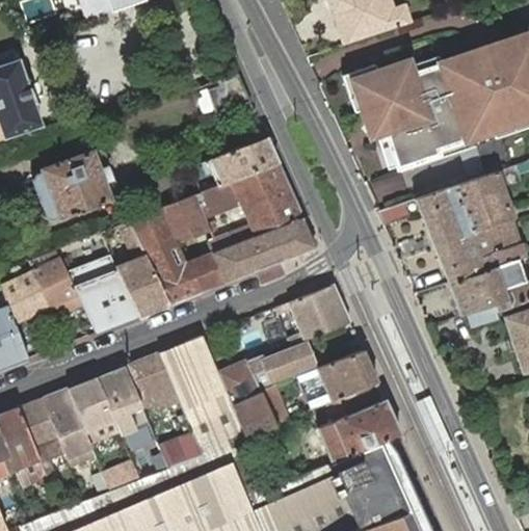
[(81,0),(88,21),(148,1),(147,0),(81,0)]
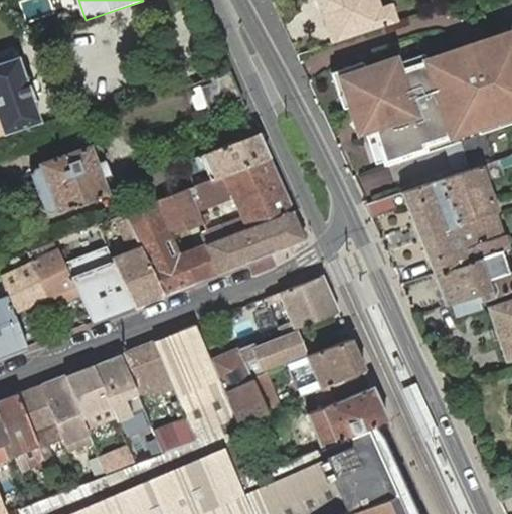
[(324,6),(336,42),(395,23),(391,9),(380,12),(375,0),(332,0),(334,2),(324,6)]
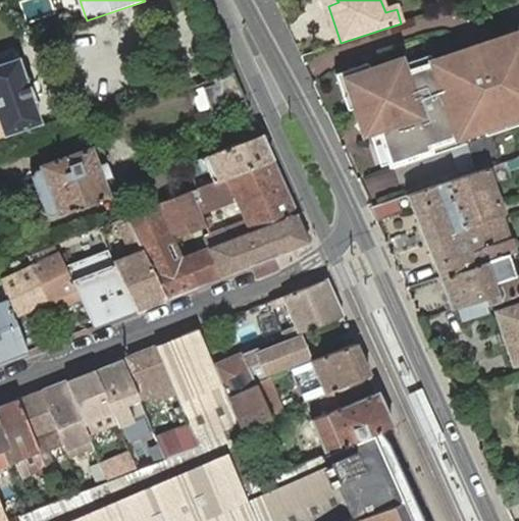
[(518,35),(435,61),(432,54),(404,63),(402,59),(372,69),(369,62),(339,72),(352,112),(363,108),(371,133),(375,133),(387,169),(432,154),(430,147),(484,129),(487,137),(518,126),(518,35)]
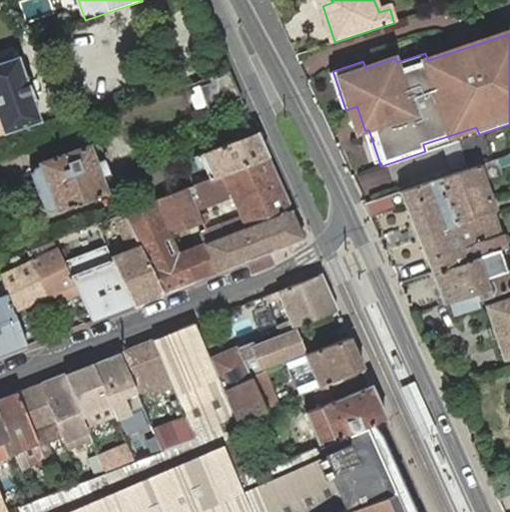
[(18,57),(0,63),(0,133),(40,120),(33,99),(36,98),(28,76),(25,77),(18,57)]
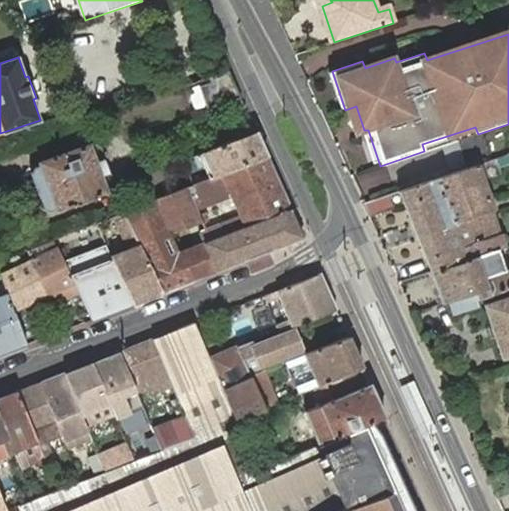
[(240,98),(228,71),(193,83),(206,109),(240,98)]
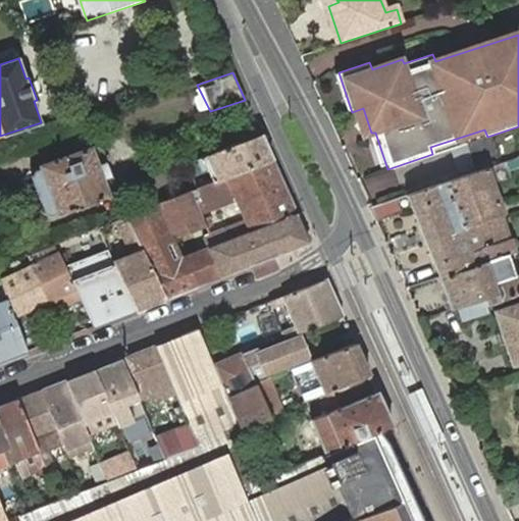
[(272,160),(261,136),(198,160),(204,172),(208,170),(214,183),(272,160)]
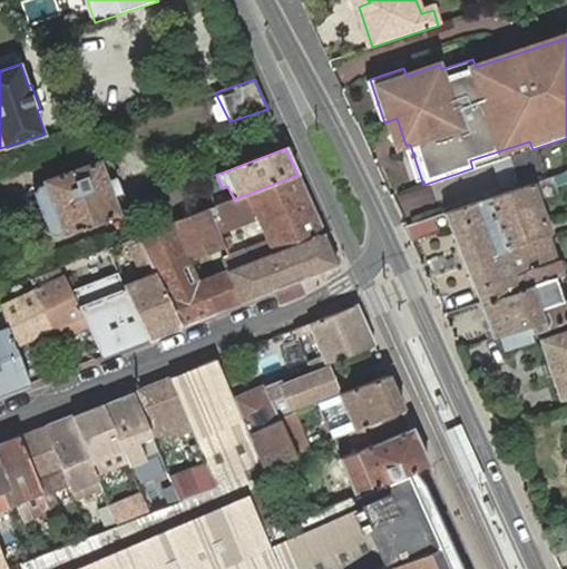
[(101,158),(45,179),(45,183),(38,184),(36,189),(50,233),(54,234),(61,232),(62,234),(119,213),(119,211),(125,208),(127,200),(123,190),(118,190),(114,179),(117,174),(111,162),(108,159),(103,162),(101,158)]
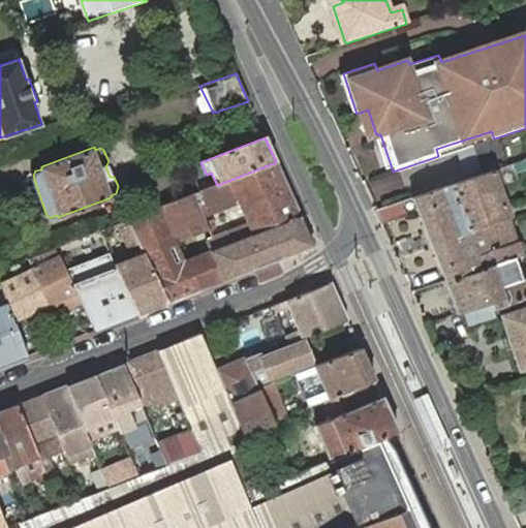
[(300,214),(276,162),(217,185),(199,191),(198,192),(202,202),(198,202),(204,214),(214,240),(227,235),(230,243),(300,214)]
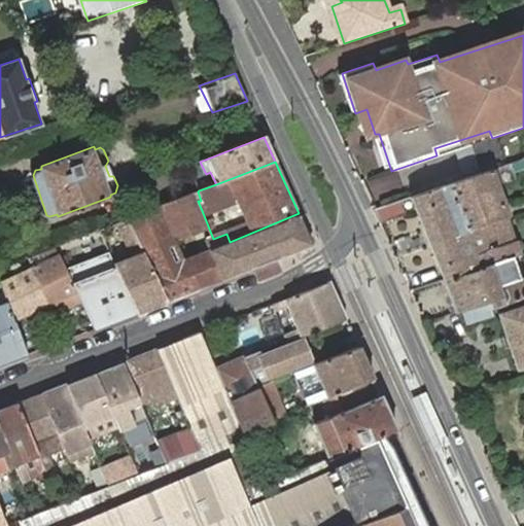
[(414,200),(445,281),(513,258),(520,256),(493,172),(485,175),(445,188),(414,200)]
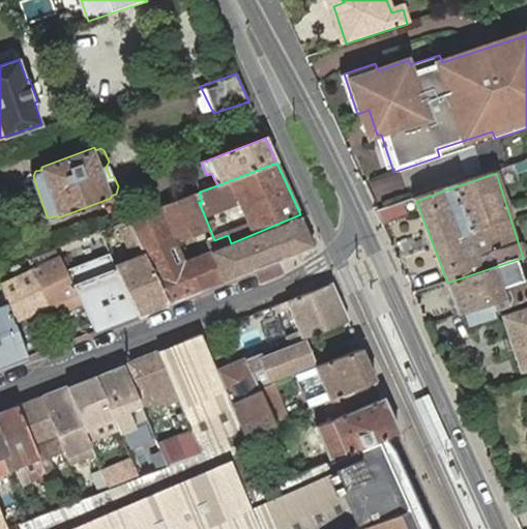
[(206,229),(193,195),(160,207),(175,241),(206,229)]
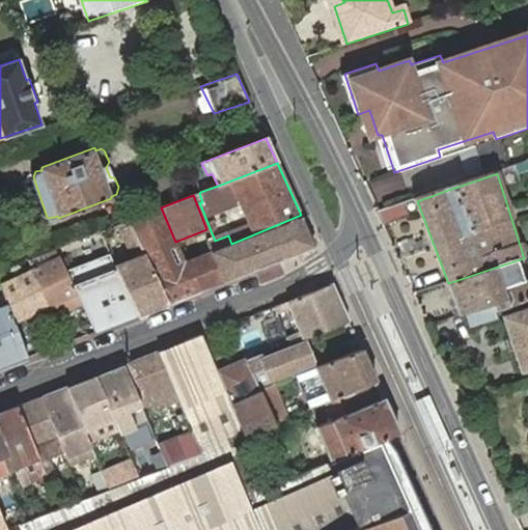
[(398,207),(379,214),(386,227),(409,219),(406,204),(398,207)]
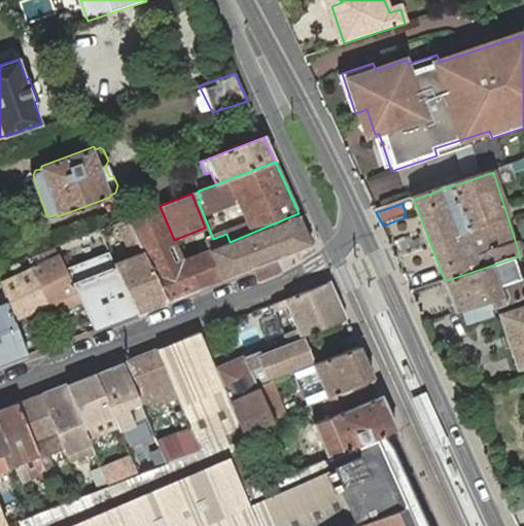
[(174,240),(160,206),(127,218),(129,221),(132,229),(143,252),(174,240)]
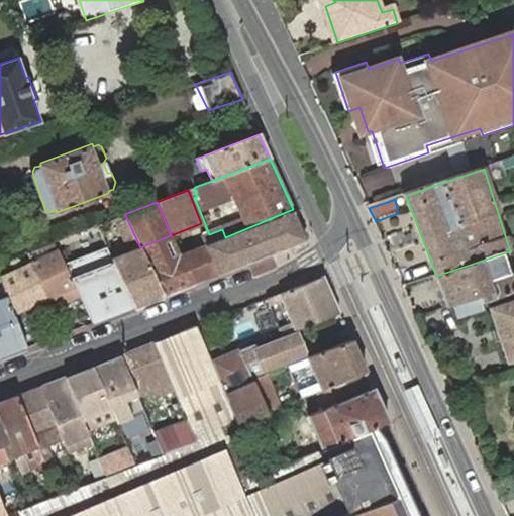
[(206,243),(218,275),(307,240),(293,209),(225,237),(222,229),(209,234),(204,237),(206,243)]
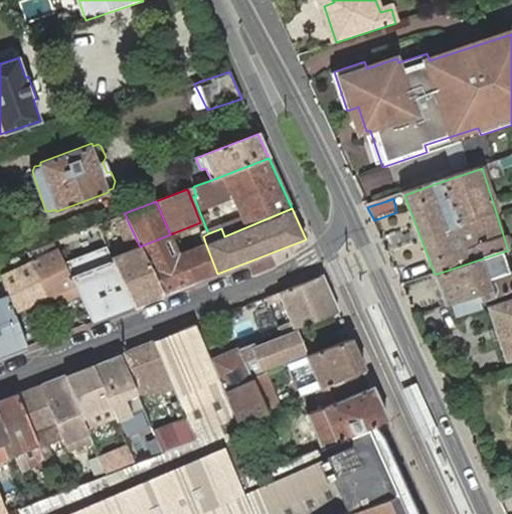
[(103,233),(75,233),(75,247),(104,246),(103,233)]
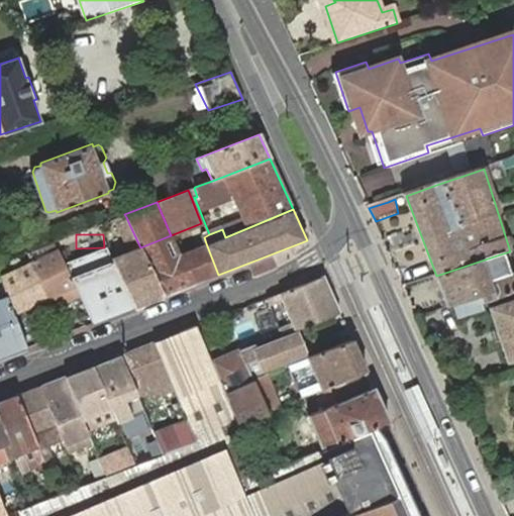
[(179,254),(171,235),(140,247),(141,249),(163,296),(192,285),(179,254)]
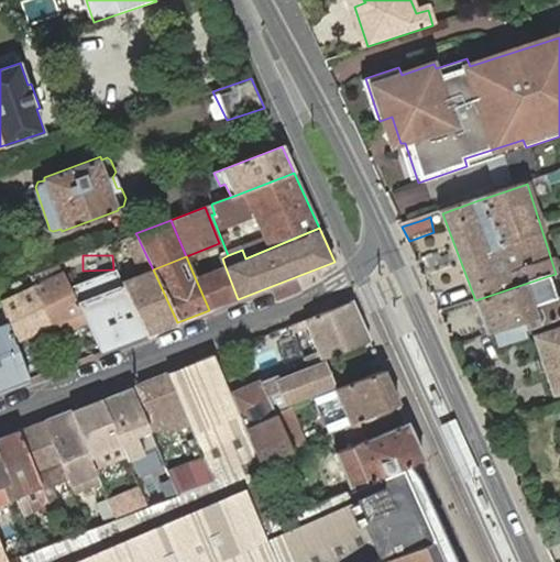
[(238,299),(224,265),(195,277),(209,310),(238,299)]
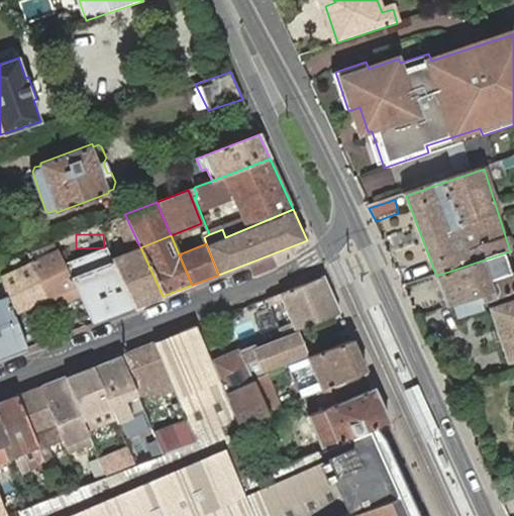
[(66,264),(79,294),(92,323),(97,321),(84,290),(119,275),(113,261),(107,247),(66,264)]
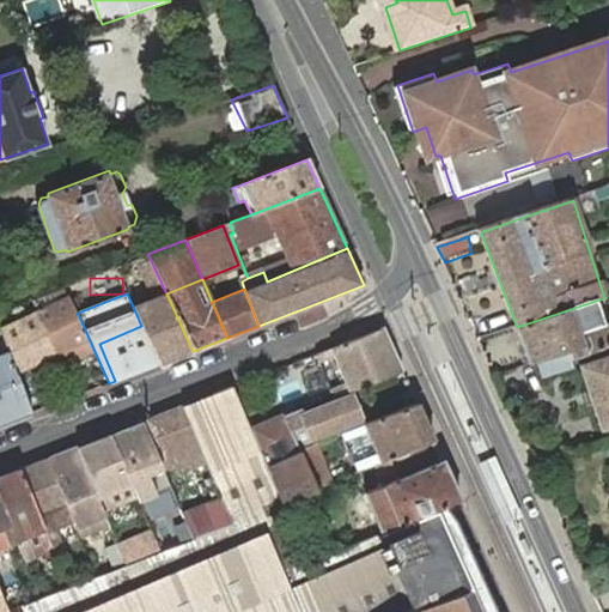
[(134,309),(141,326),(160,363),(193,351),(168,296),(134,309)]
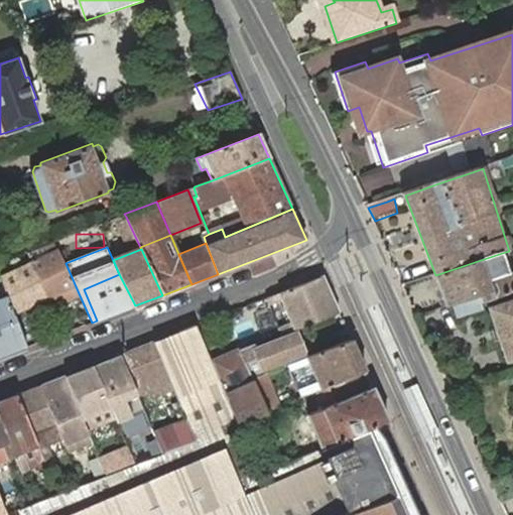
[(66,263),(58,251),(31,262),(46,295),(51,304),(79,293),(66,263)]
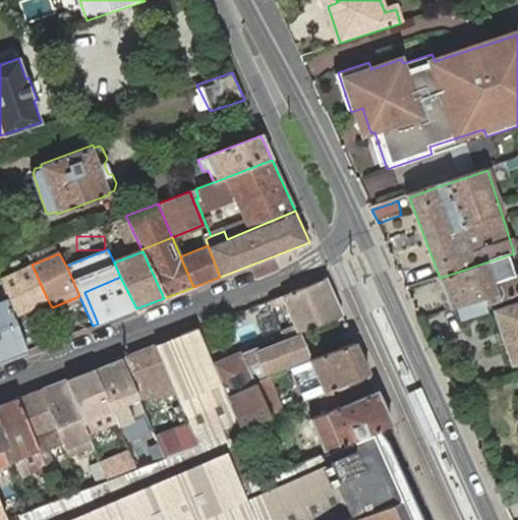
[(507,255),(440,278),(453,310),(461,308),(485,300),(487,305),(497,302),(517,294),(517,275),(515,276),(507,255)]
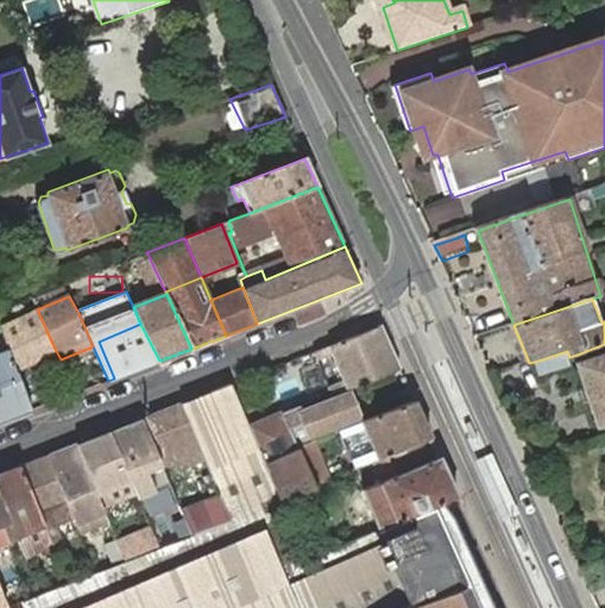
[(13,319),(8,307),(0,309),(0,321),(10,349),(14,364),(55,349),(37,309),(13,319)]
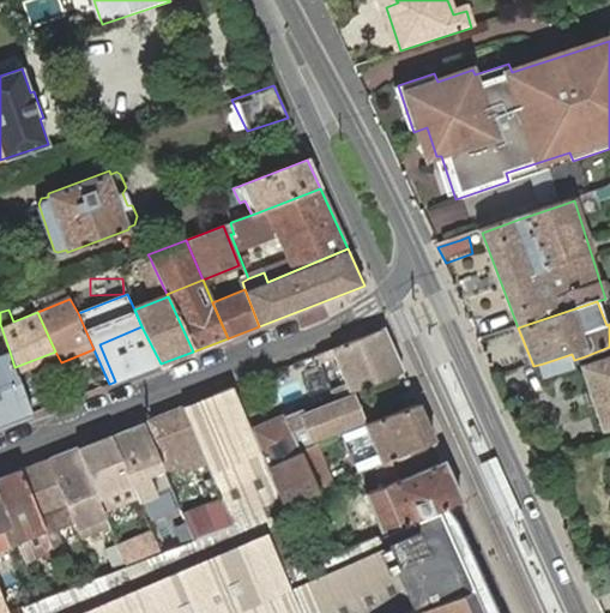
[(161,364),(142,326),(100,344),(115,382),(161,364)]
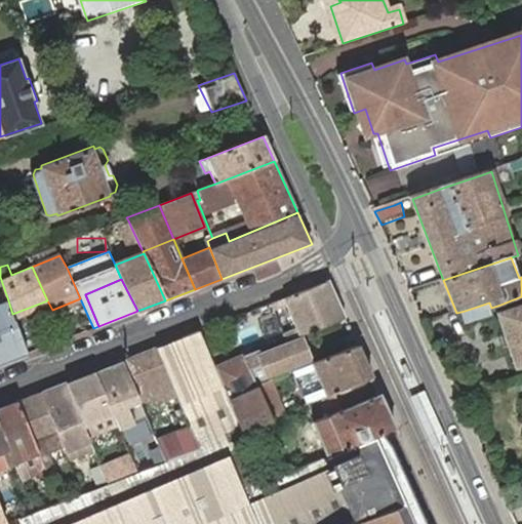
[(286,340),(347,316),(330,281),(272,305),(286,340)]
